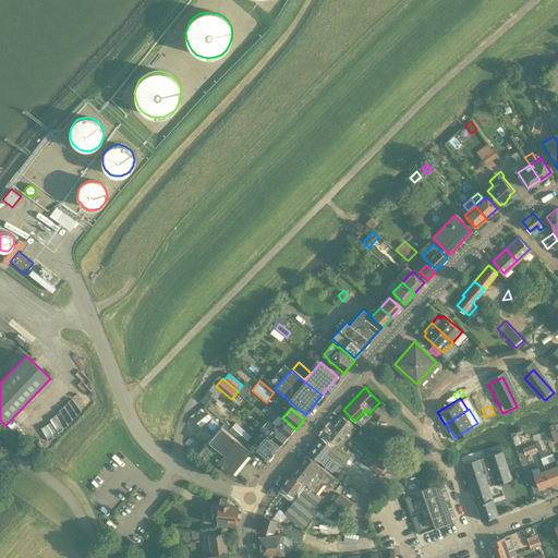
[(332,425),(343,434),(352,424),(340,414),(332,425)]
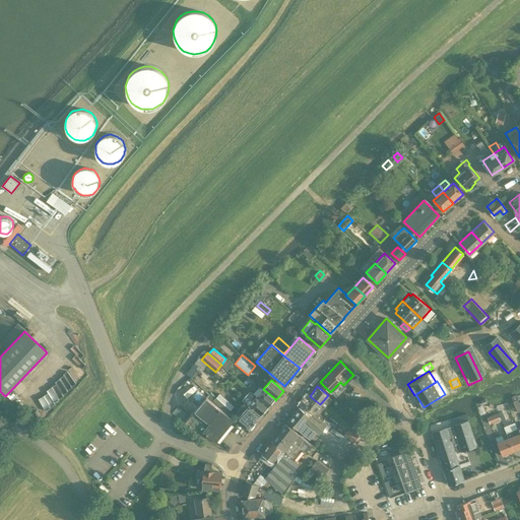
[(459,386),(452,391),(456,397),(463,393),(459,386)]
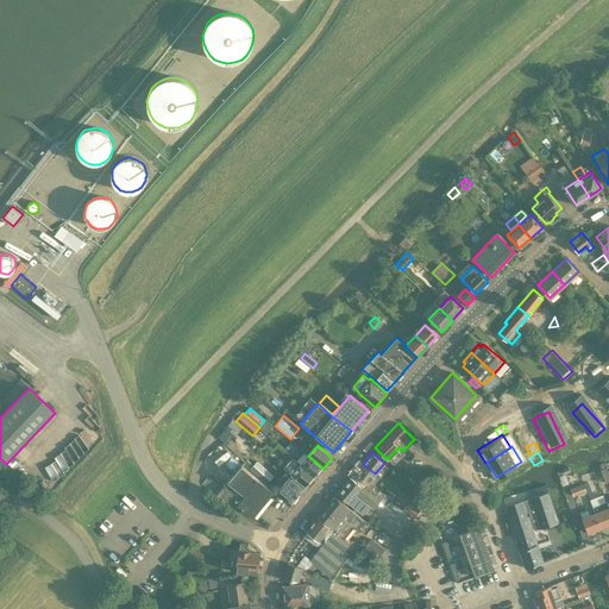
[(314,478),(322,468),(308,456),(300,465),(314,478)]
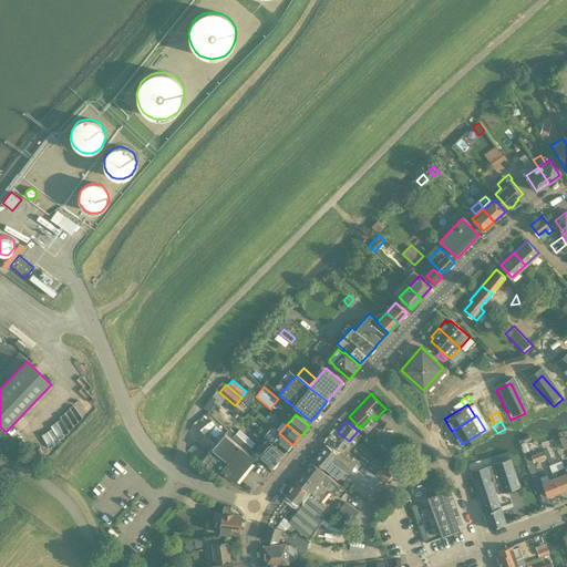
[(285,454),(292,445),(279,433),(272,426),(264,436),(271,442),(285,454)]
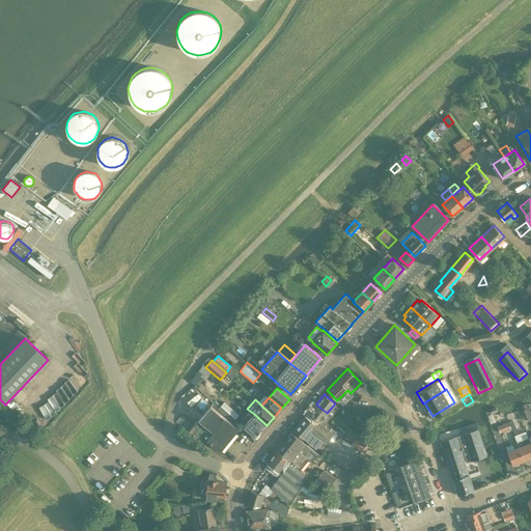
[(224,402),(218,409),(232,422),(239,415),(224,402)]
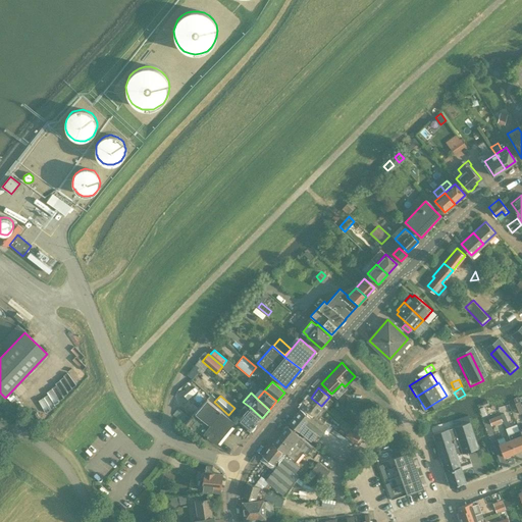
[(308,411),(314,415),(321,406),(311,398),(303,406),(308,410),(308,411)]
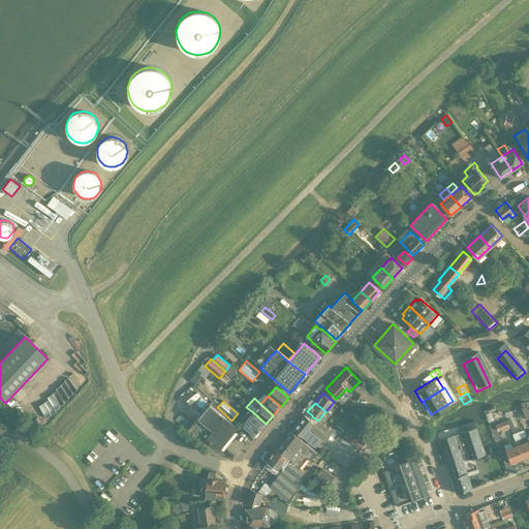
[(219,449),(238,427),(210,404),(187,431),(206,446),(207,446),(210,442),(219,449)]
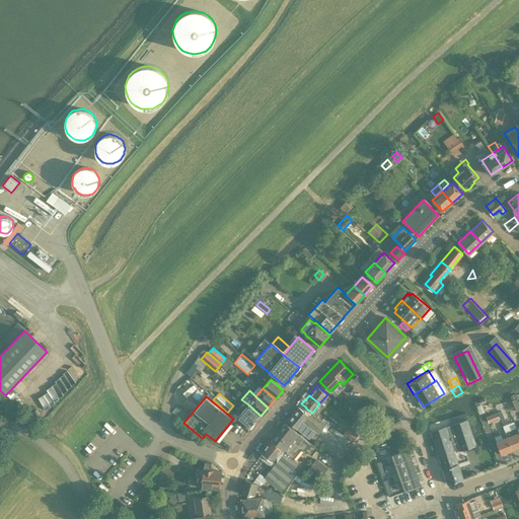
[(249,429),(261,416),(248,404),(247,405),(243,401),(239,406),(243,411),(236,419),(249,429)]
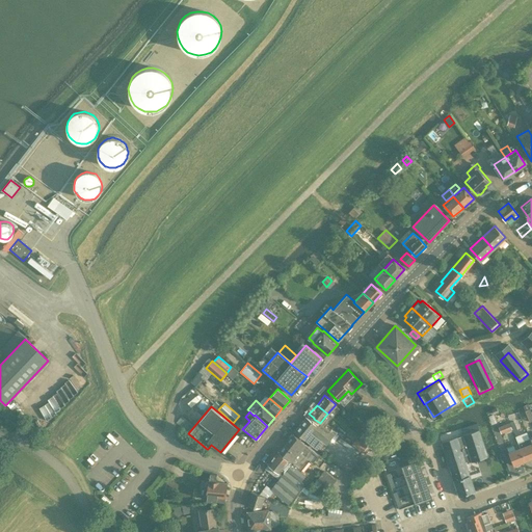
[(306,417),(294,431),(303,440),(304,439),(321,453),(328,445),(325,443),(333,432),(320,423),(314,419),(312,422),(306,417)]
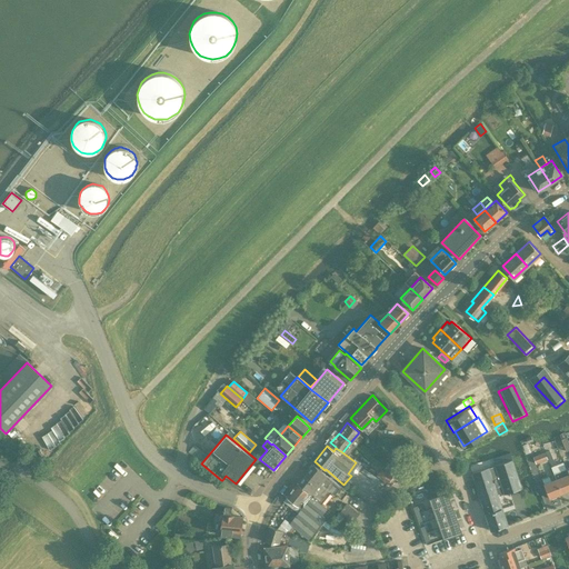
[(545,452),(533,457),(536,465),(548,459),(545,452)]
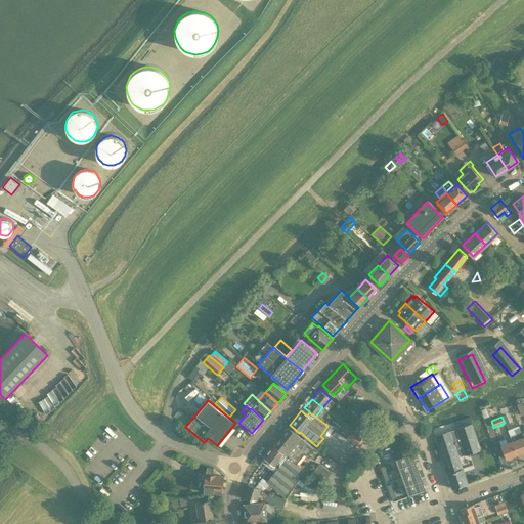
[(459,457),(480,450),(471,424),(455,429),(455,430),(450,432),(449,431),(434,436),(451,489),(468,484),(459,457)]
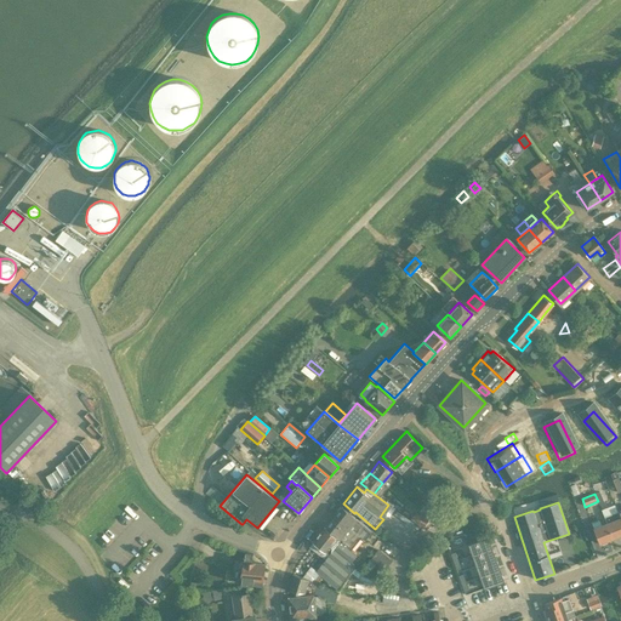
[(420,512),(429,519),(433,513),(423,506),(420,512)]
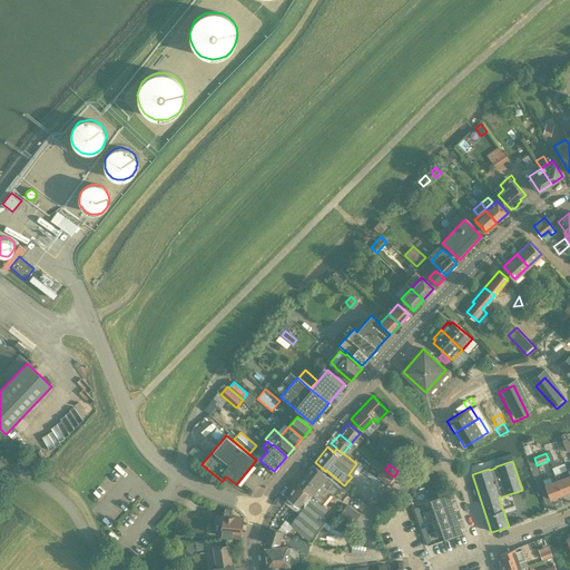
[(314,465),(298,484),(310,492),(308,493),(321,502),(330,491),(341,500),(346,491),(314,465)]
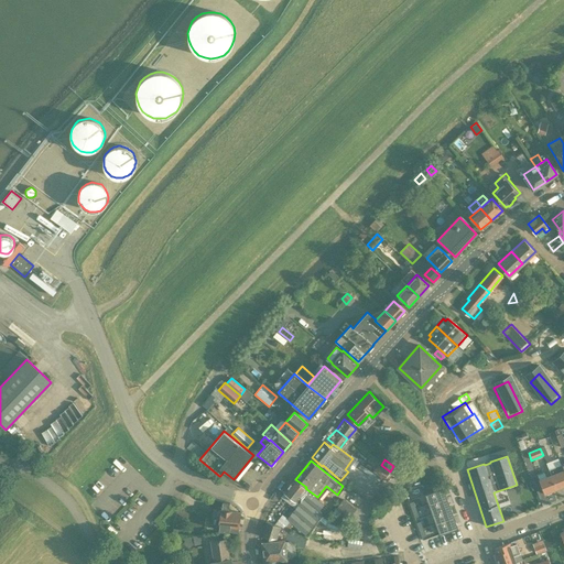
[(372,472),(383,480),(389,474),(378,465),(372,472)]
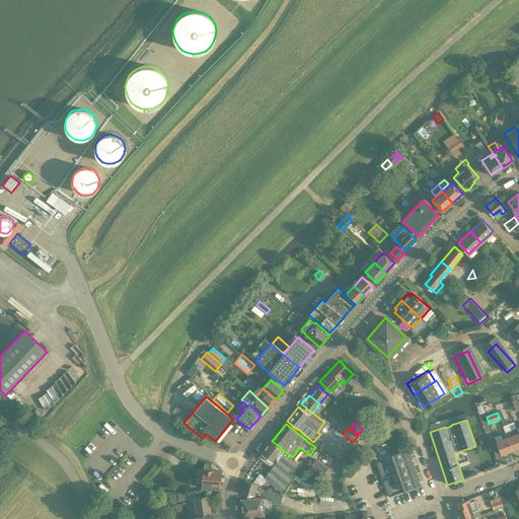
[(518,435),(516,428),(505,432),(507,438),(512,450),(518,447),(518,435)]
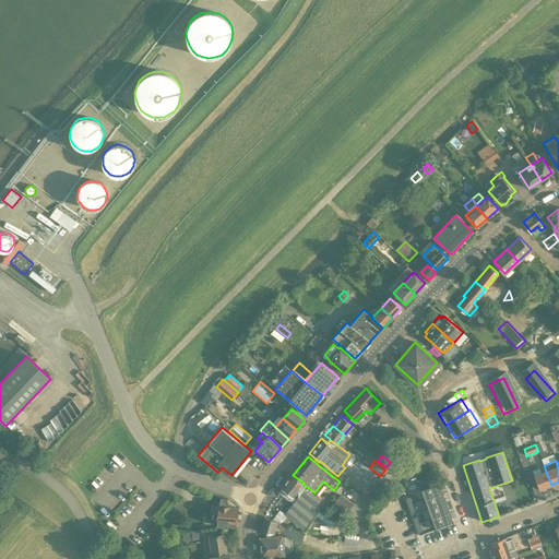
[(546,472),(533,476),(539,490),(551,485),(546,472)]
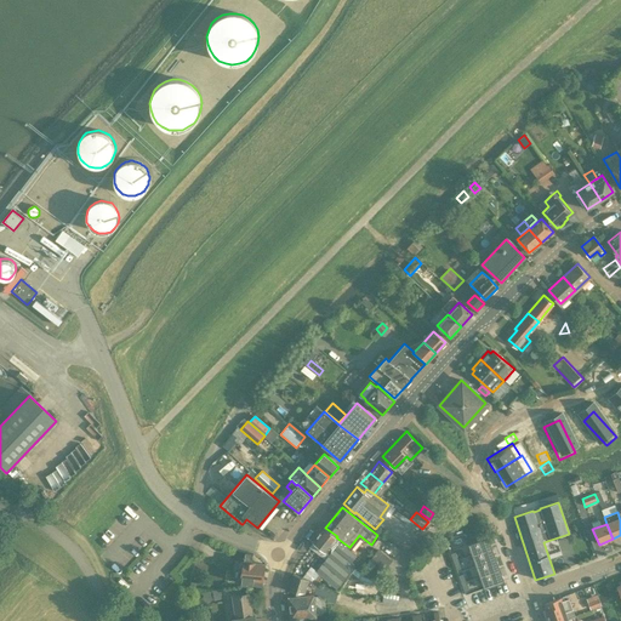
[(354,552),(349,547),(336,537),(337,536),(325,528),(313,541),(329,554),(318,570),(334,584),(337,585),(353,563),(348,559),(354,552)]
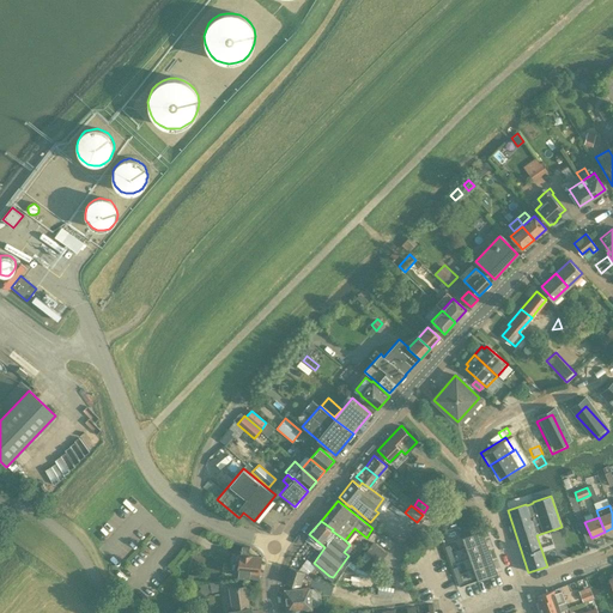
[(578,522),(571,526),(575,534),(582,532),(578,522)]
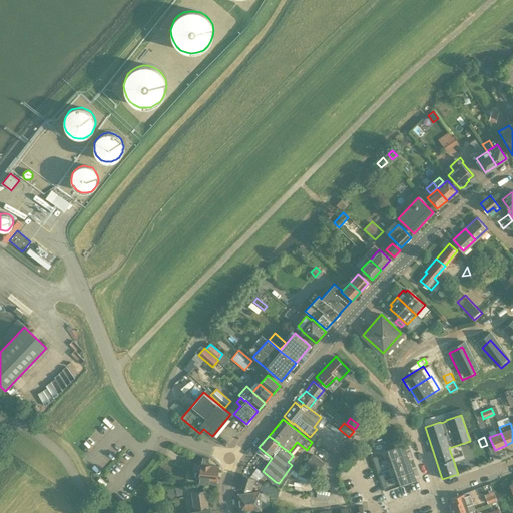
[(404,444),(387,450),(390,459),(407,453),(404,444)]
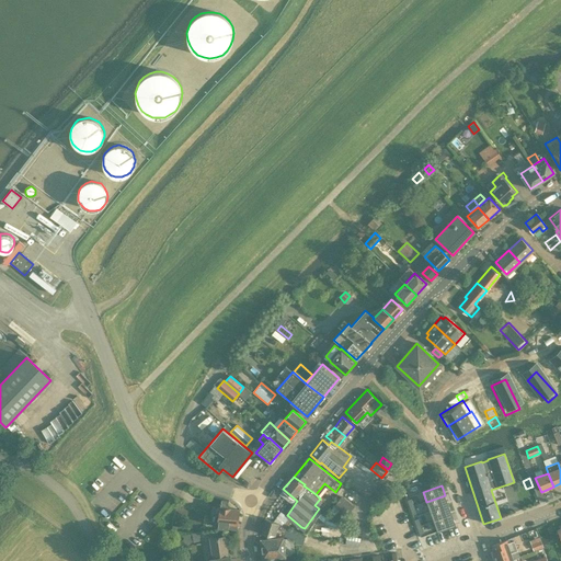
[(340,495),(336,500),(333,504),(345,513),(352,505),(340,495)]
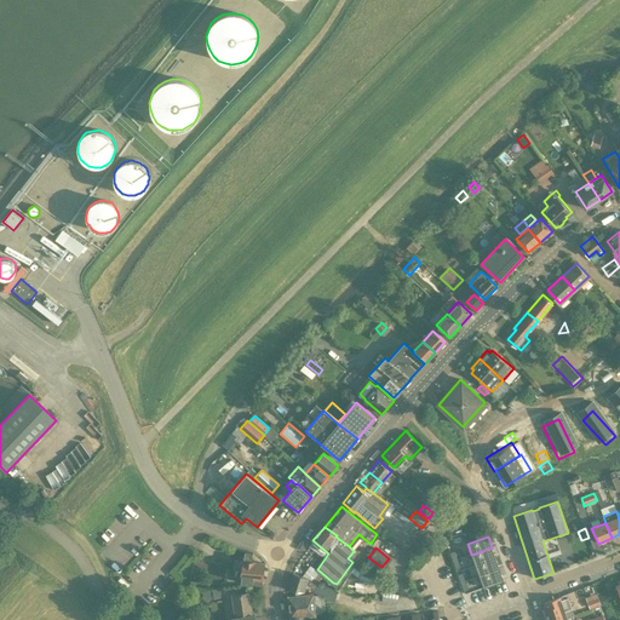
[(492,547),(471,555),(475,566),(495,558),(492,547)]
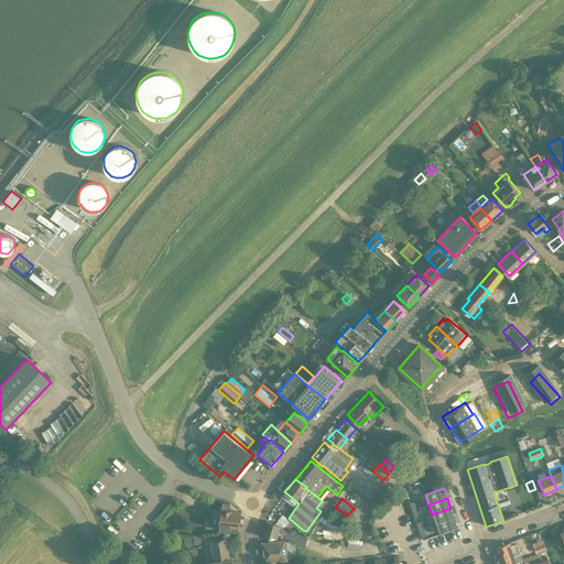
[(223,501),(223,502),(221,509),(220,509),(218,525),(219,525),(219,530),(230,532),(231,528),(239,529),(241,512),(232,511),(229,510),(230,502),(223,501)]
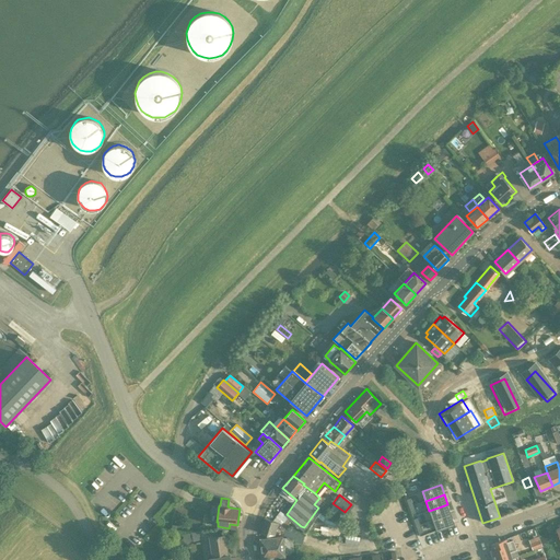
[(447,504),(429,511),(433,521),(451,514),(447,504)]
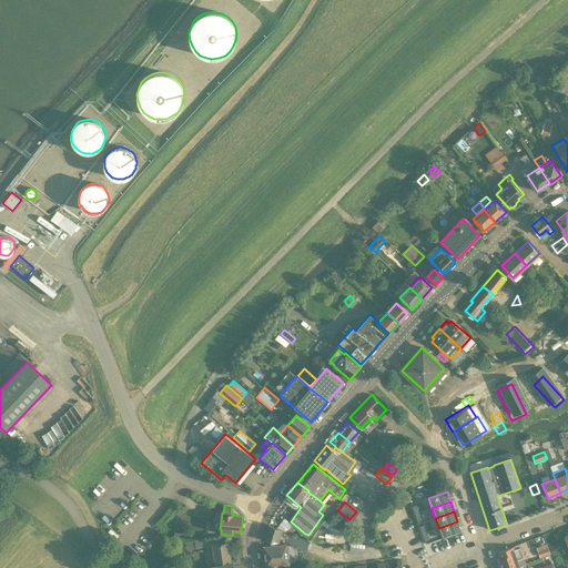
[(457,521),(439,528),(443,538),(462,531),(457,521)]
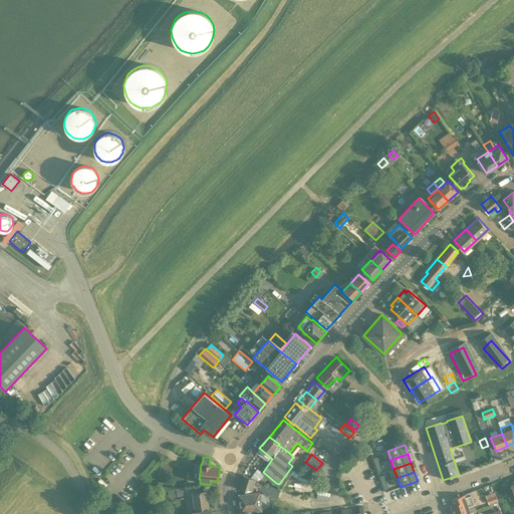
[(251,490),(255,479),(243,475),(239,489),(245,492),(251,490)]
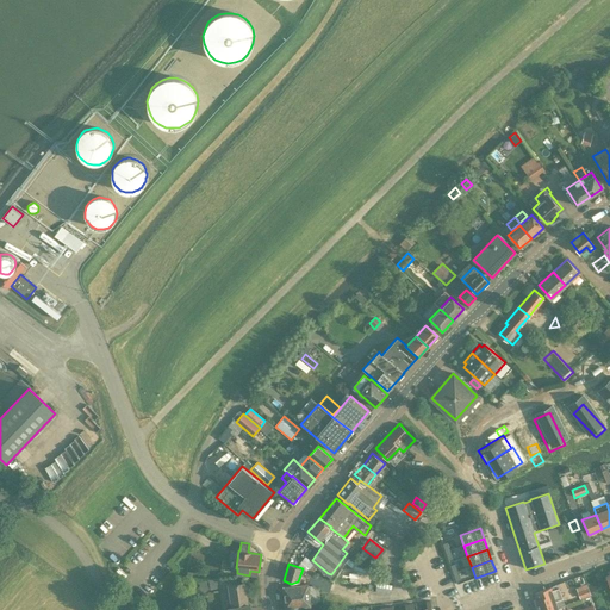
[(329,590),(332,579),(312,573),(309,584),(329,590)]
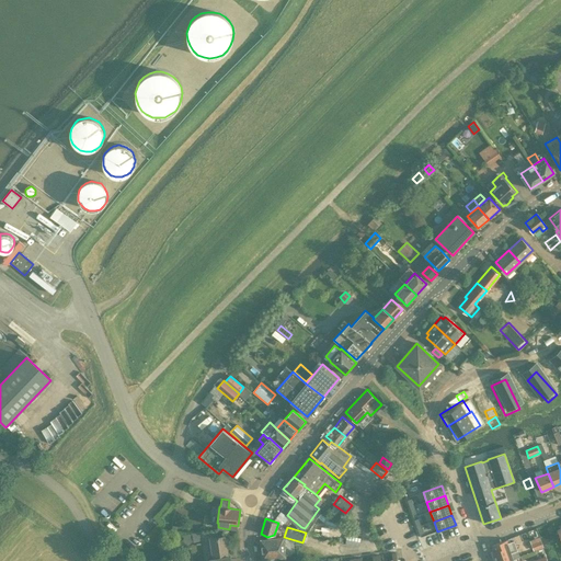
[(194,542),(203,540),(202,533),(193,534),(194,542)]
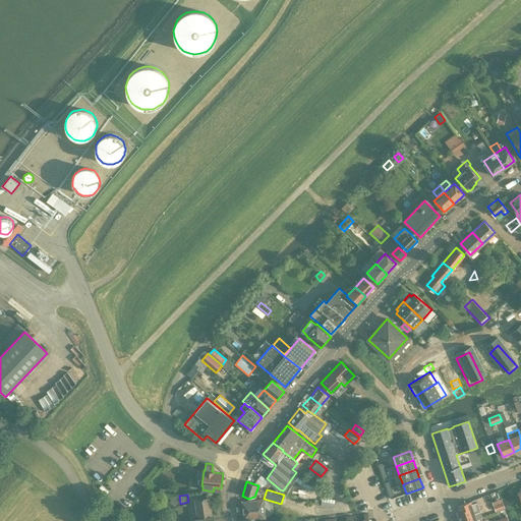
[(214,520),(214,517),(212,517),(209,498),(195,501),(198,519),(194,520),(214,520)]
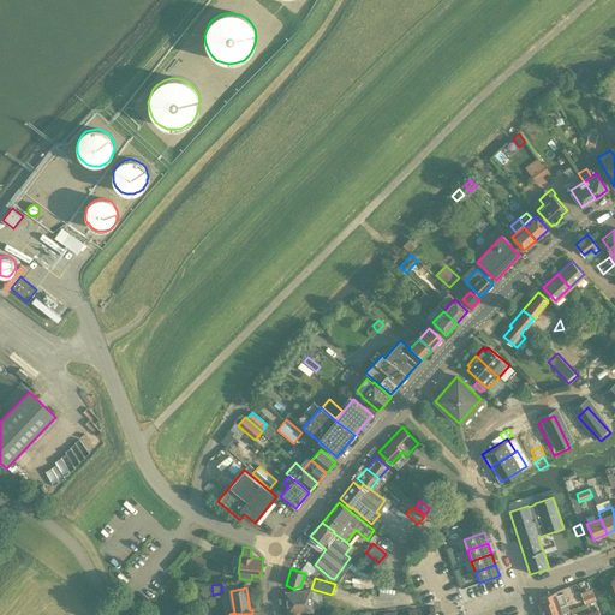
[(287,613),(314,610),(310,587),(285,591),(287,613)]
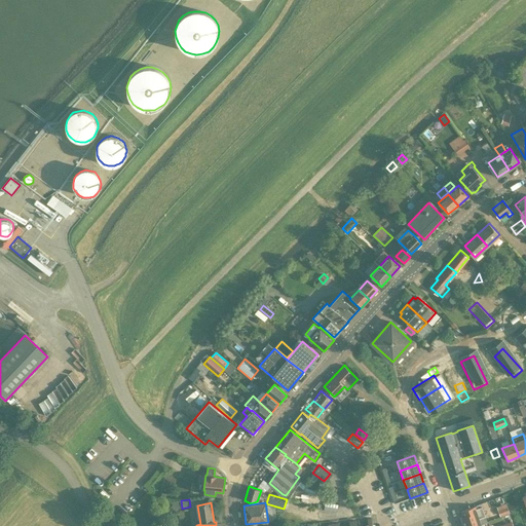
[(476,506),(460,512),(462,517),(460,518),(463,525),(475,525),(481,524),(486,522),(481,508),(477,510),(476,506)]
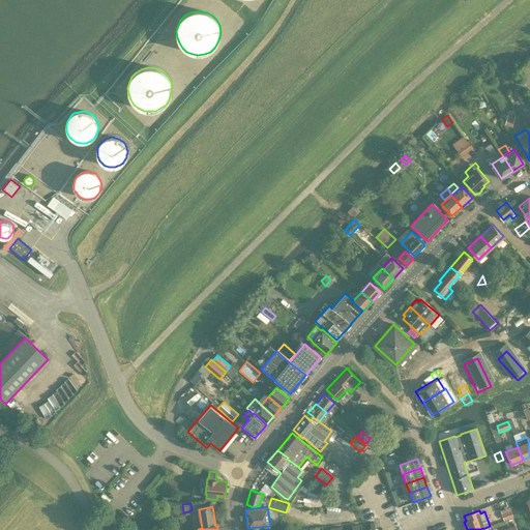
[(507,511),(500,514),(502,521),(509,518),(507,511)]
